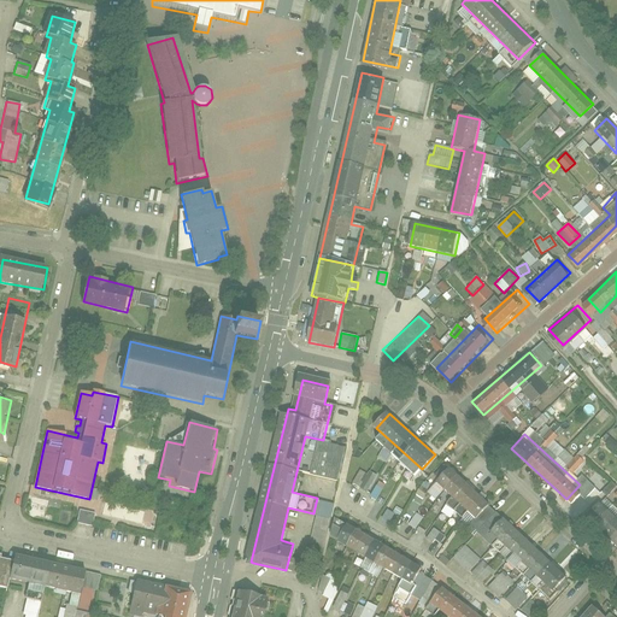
[(329,476),(335,445),(317,442),(312,474),(329,476)]
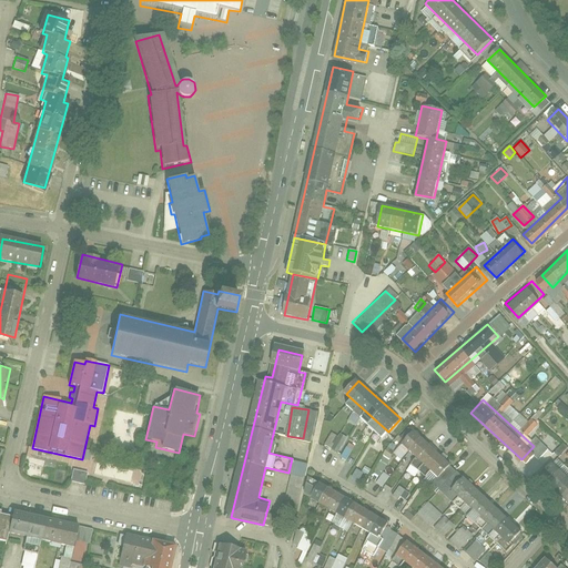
[(438,478),(452,464),(412,426),(398,440),(438,478)]
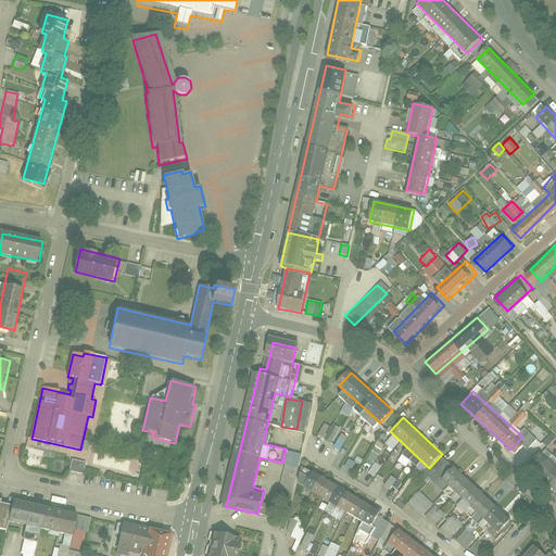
[(331,444),(339,430),(325,422),(317,438),(331,444)]
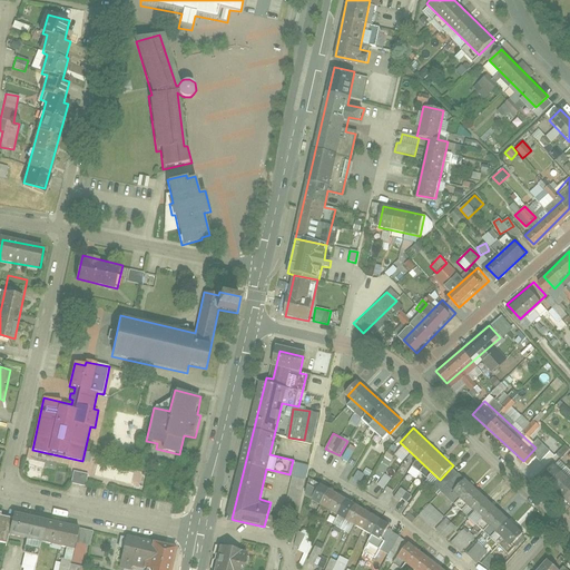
[(347,462),(355,449),(350,445),(342,460),(347,462)]
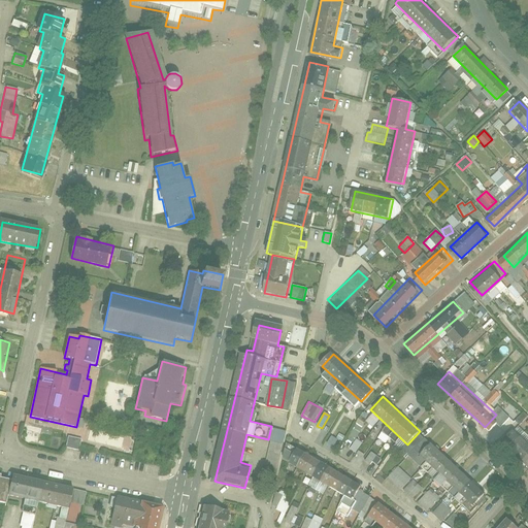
[(520,425),(527,416),(523,413),(516,421),(520,425)]
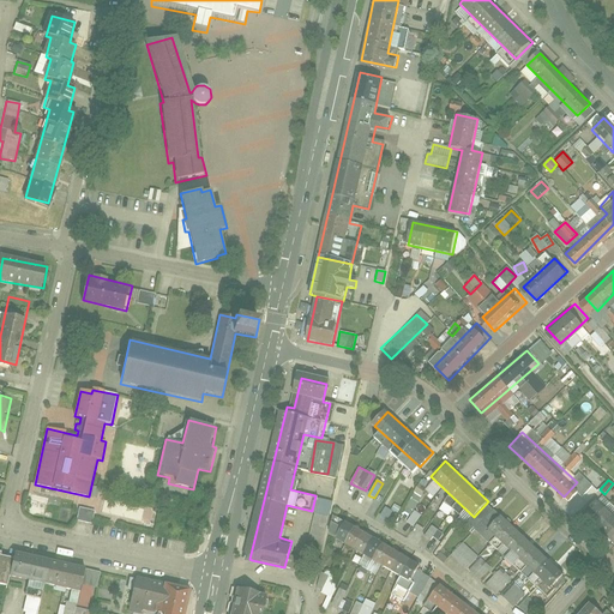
[(613,516),(594,499),(582,512),(613,542),(613,516)]
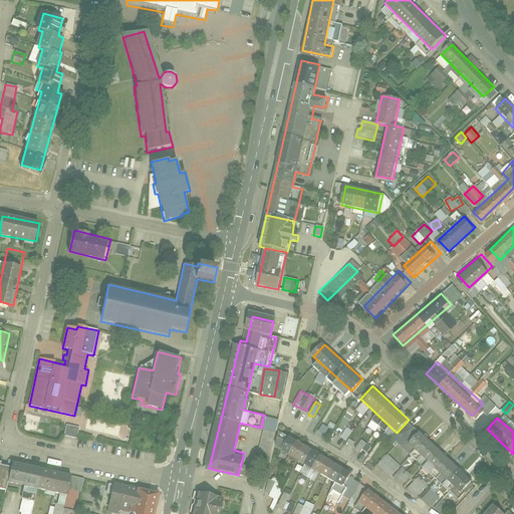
[(66,425),(63,437),(76,440),(78,428),(66,425)]
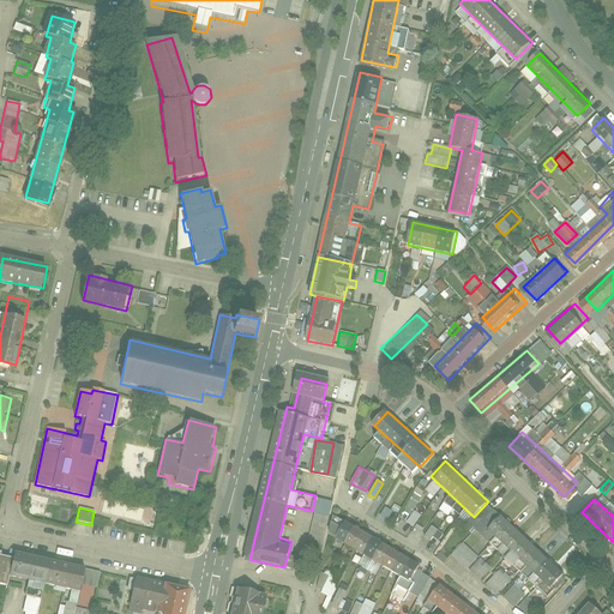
[(386,523),(392,512),(384,507),(379,519),(386,523)]
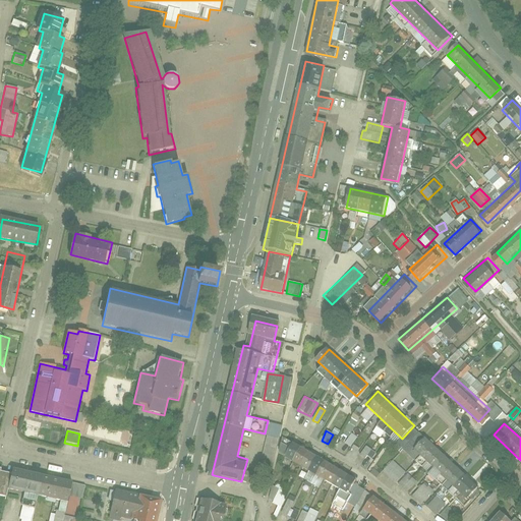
[(351,433),(344,444),(350,448),(357,439),(351,433)]
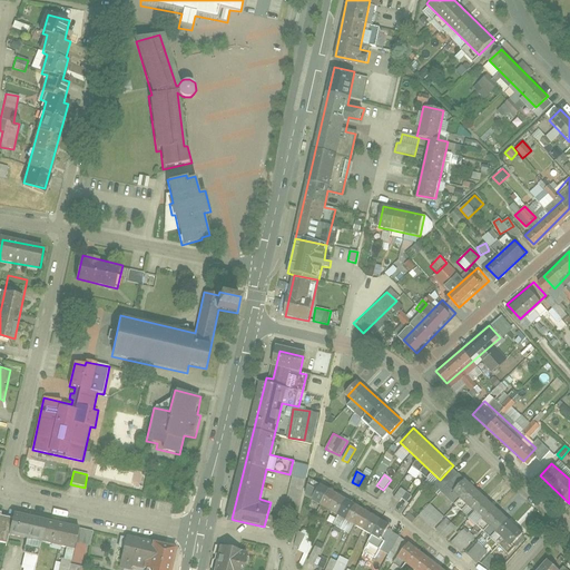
[(526,532),(468,478),(454,493),(511,547),(526,532)]
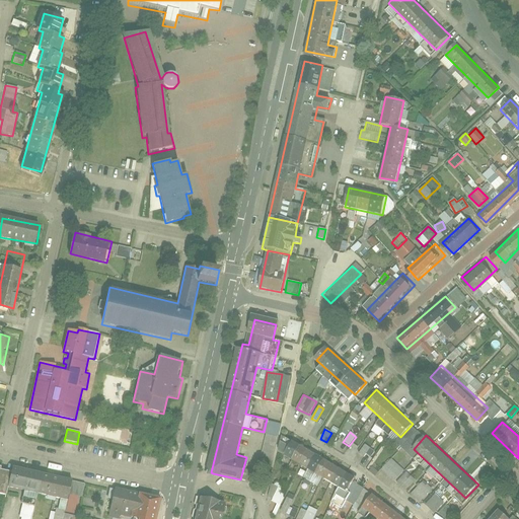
[(376,518),(406,518),(374,494),(372,497),(359,487),(361,484),(296,442),(286,456),(350,496),(353,494),(365,503),(361,507),(376,518)]
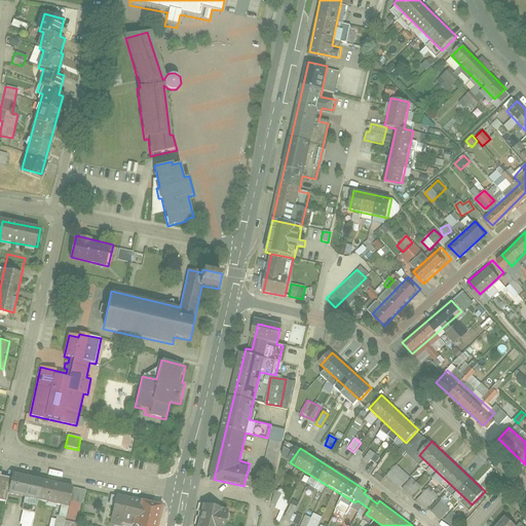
[(368,463),(370,460),(375,463),(379,457),(369,450),(363,459),(368,463)]
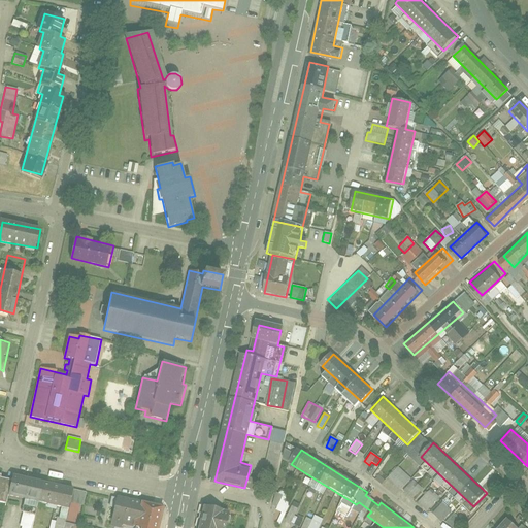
[(398,466),(388,477),(401,490),(411,479),(398,466)]
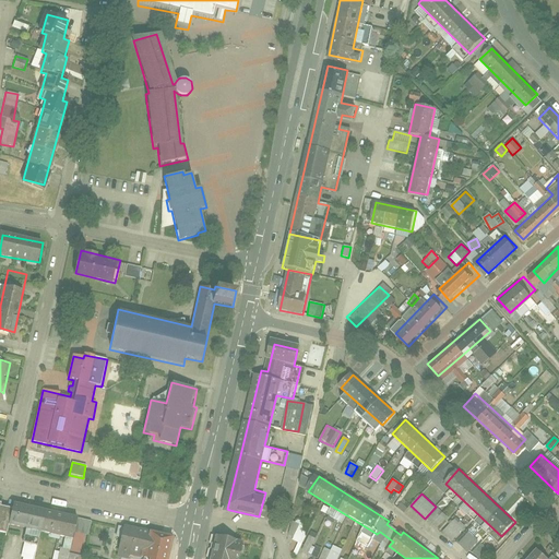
[(0,536),(1,536),(3,523),(23,527),(19,549),(33,551),(37,532),(67,538),(62,558),(80,558),(87,522),(0,501),(0,536)]
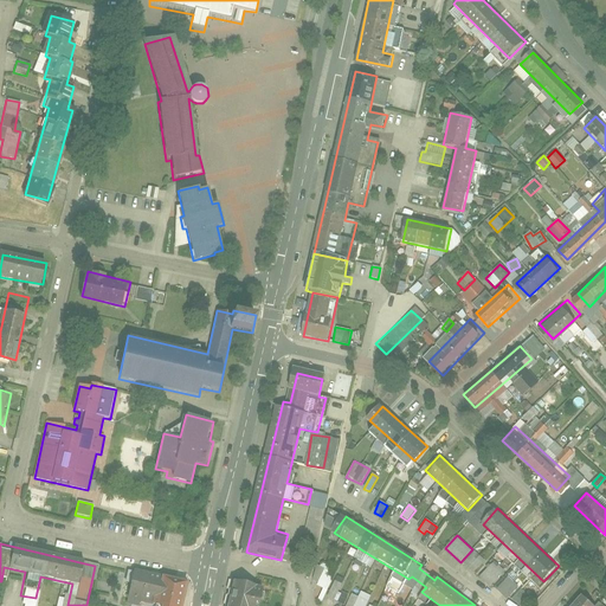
[(472,574),(485,561),(475,552),(463,565),(472,574)]
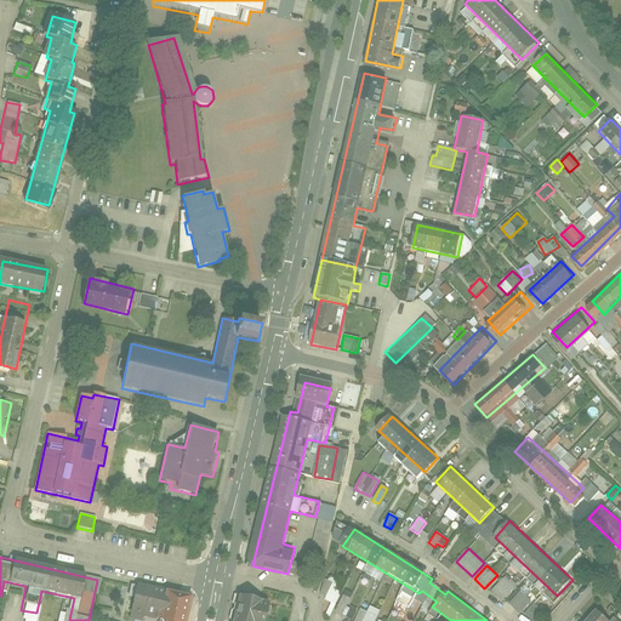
[(505,576),(491,592),(502,602),(516,586),(505,576)]
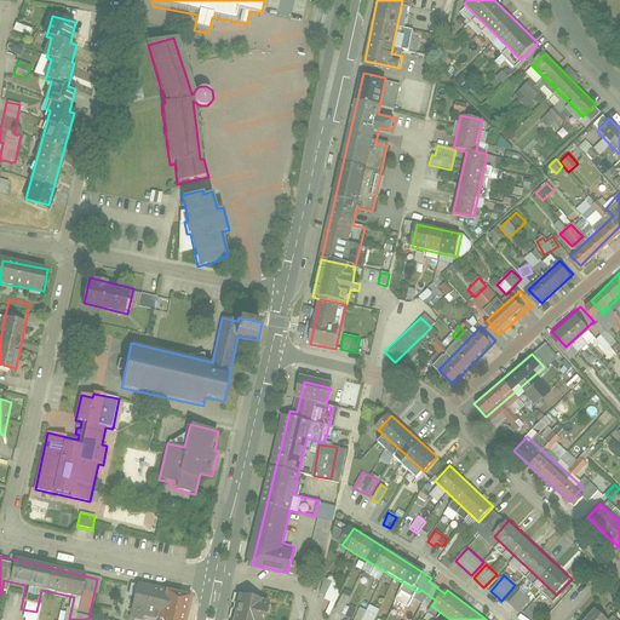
[(317,597),(333,602),(339,585),(323,579),(317,597)]
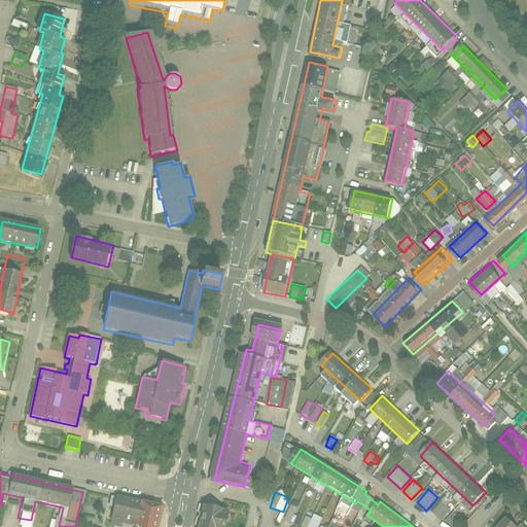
[(134,526),(159,526),(164,506),(140,501),(116,495),(109,526),(115,526),(120,526),(121,524),(134,526)]
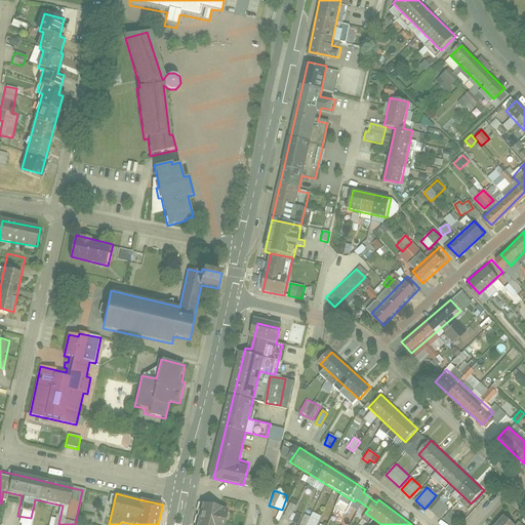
[(292,499),(284,516),(290,519),(298,502),(292,499)]
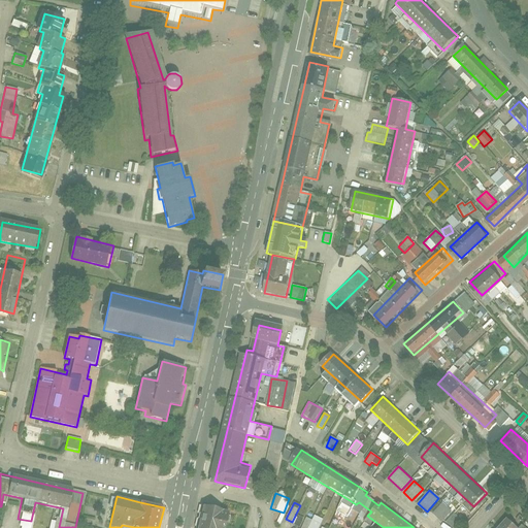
[(432,515),(442,523),(452,510),(441,503),(432,515)]
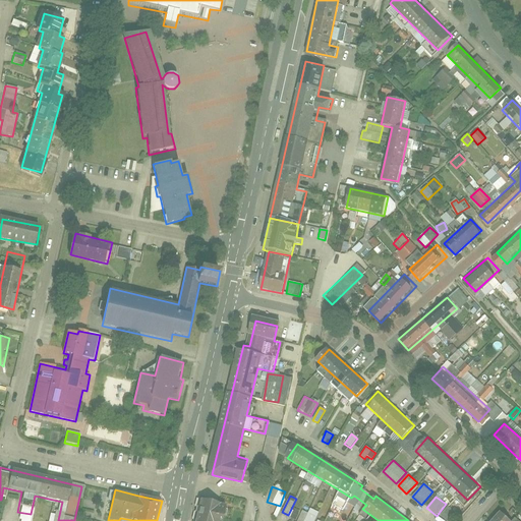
[(220,520),(224,506),(201,500),(196,520),(220,520)]
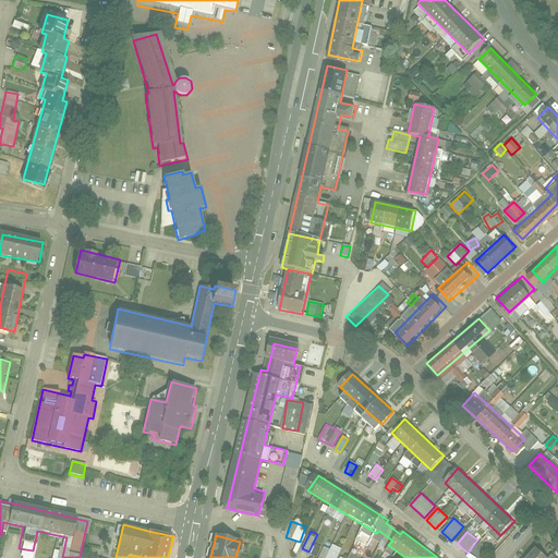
[(554,557),(537,543),(523,557),(554,557)]
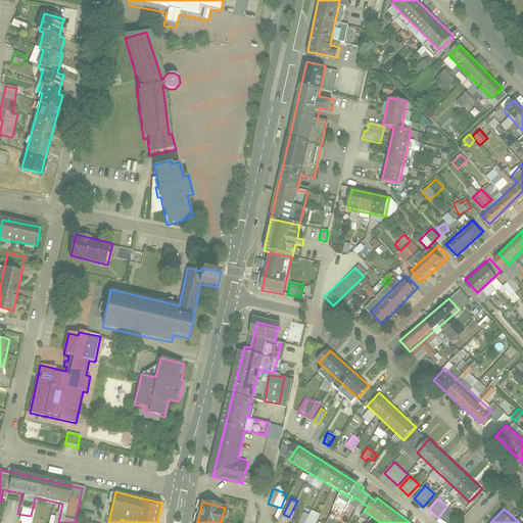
[(311,511),(310,515),(302,513),(298,522),(316,522),(320,514),(311,511)]
